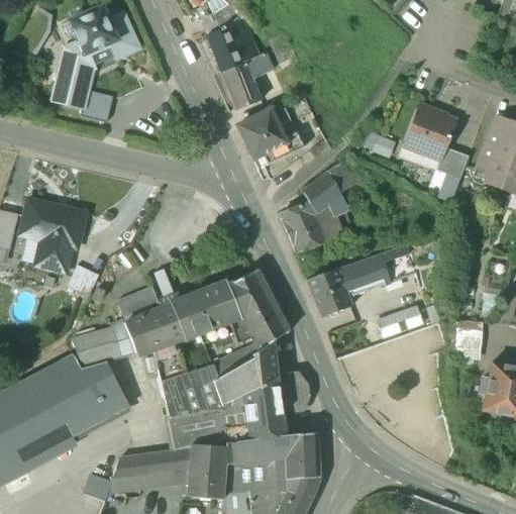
[(506,0),(501,13),(515,19),(515,0),(506,0)]
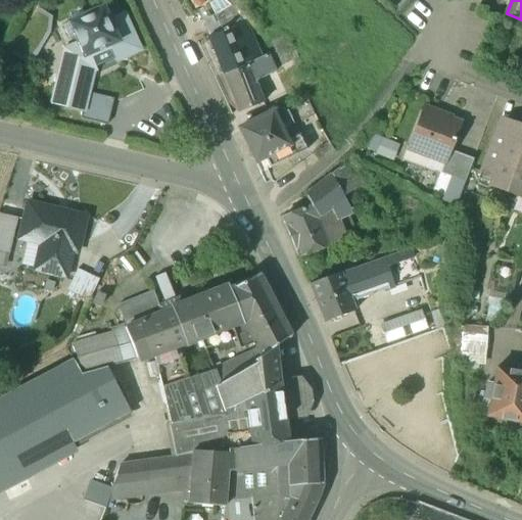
[(232,3),(216,13),(223,30),(228,28),(227,25),(240,16),(232,3)]
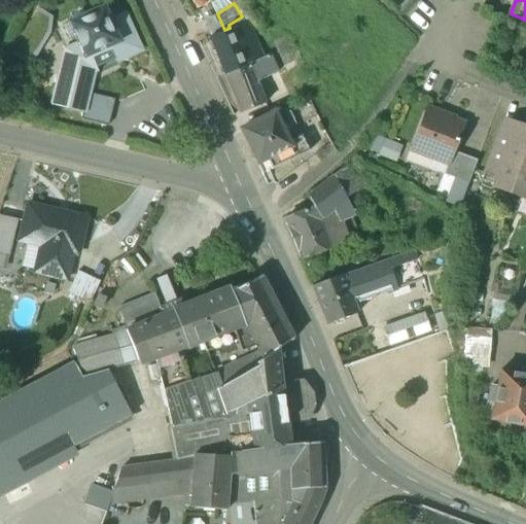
[(73,19),(69,21),(64,24),(70,36),(75,34),(80,43),(85,56),(95,51),(95,53),(104,48),(103,47),(111,43),(119,39),(110,18),(104,4),(73,19)]
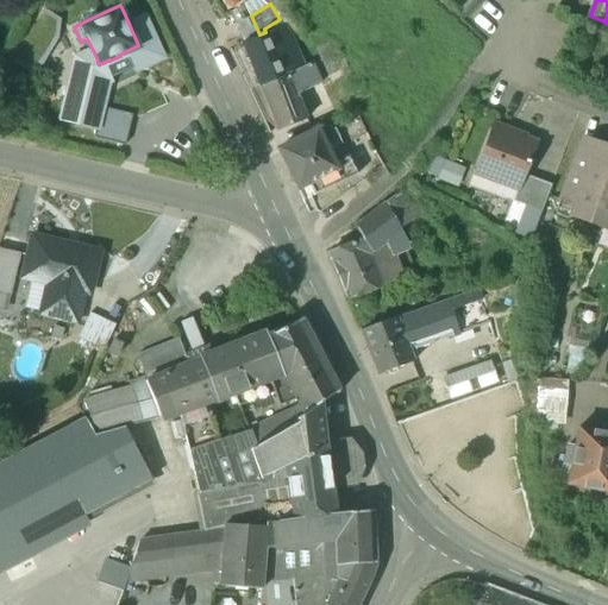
[(94,7),(81,13),(85,21),(99,16),(94,7)]
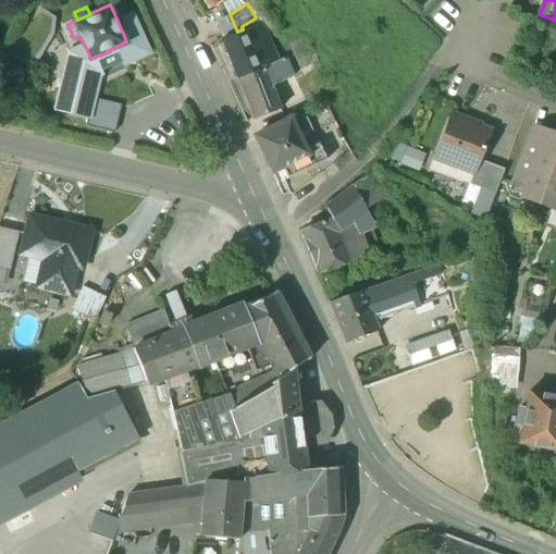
[(147,49),(130,12),(116,19),(126,41),(118,46),(124,60),(147,49)]
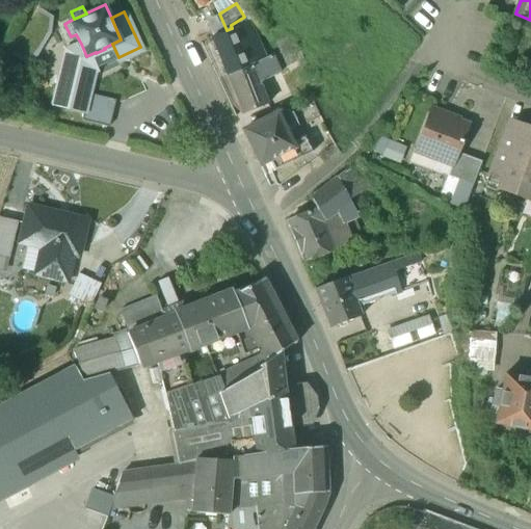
[(219,14),(205,19),(213,36),(227,30),(219,14)]
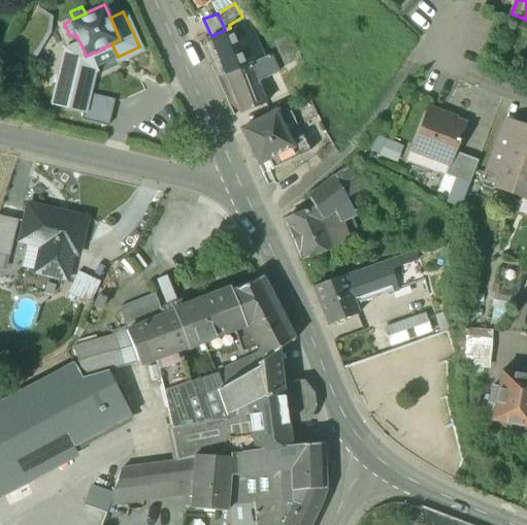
[(250,27),(242,17),(229,25),(230,28),(231,28),(240,50),(243,48),(249,62),(264,56),(250,27)]
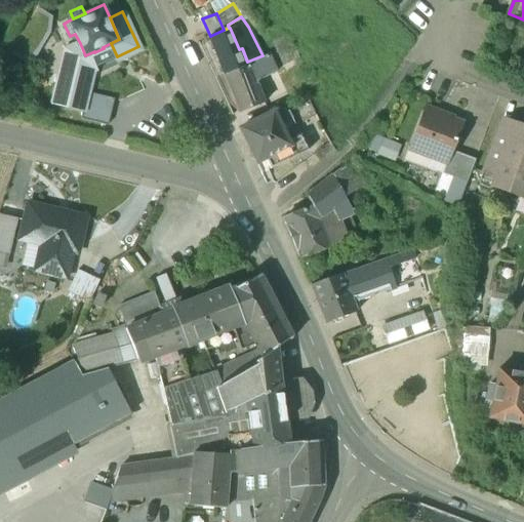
[(224,30),(210,36),(226,72),(247,62),(242,48),(239,49),(230,28),(229,28),(224,30)]
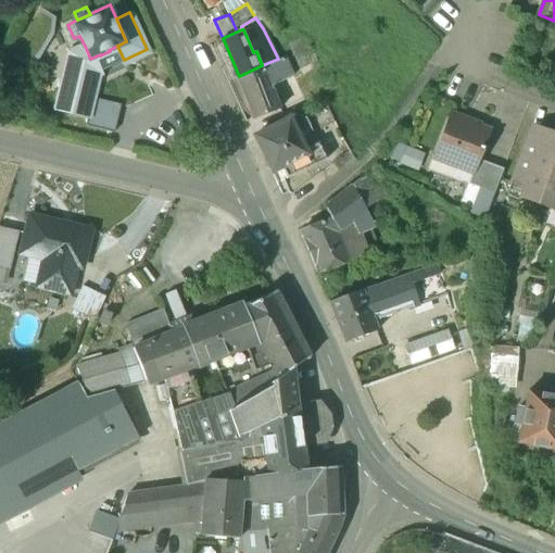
[(302,36),(289,44),(300,67),(314,60),(302,36)]
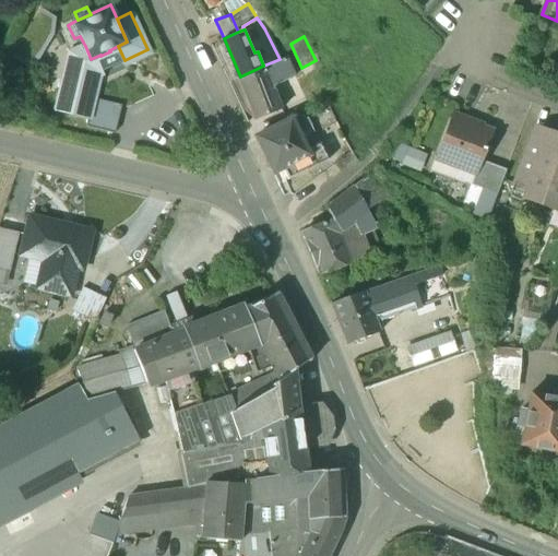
[(90,118),(95,98),(96,95),(93,94),(98,72),(125,60),(118,46),(109,50),(110,51),(101,56),(101,55),(91,59),(85,46),(72,51),(63,86),(60,86),(55,109),(90,118)]
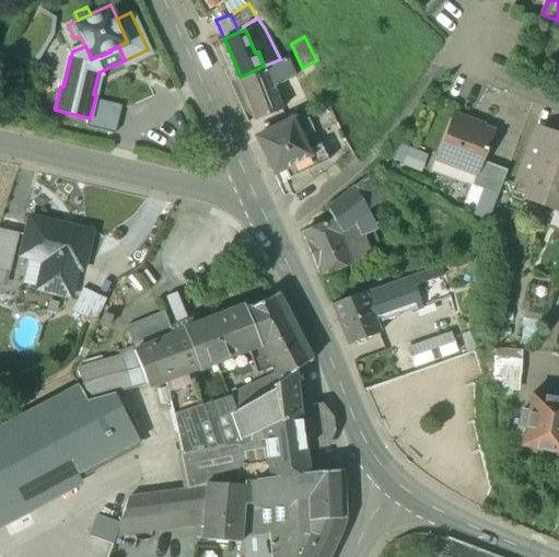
[(280,59),(264,66),(272,85),(294,76),(286,57),(280,59)]
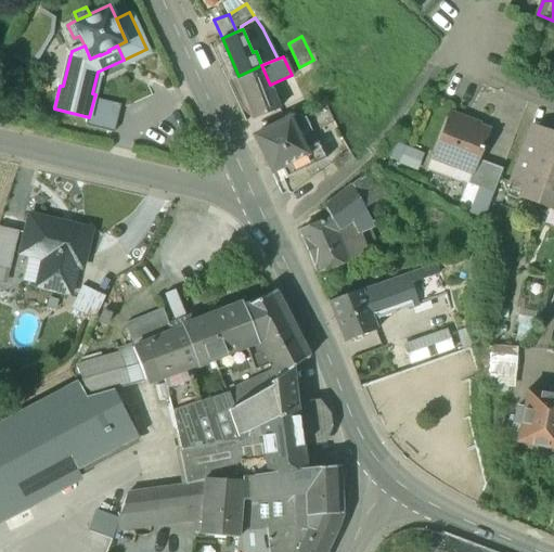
[(261,65),(239,76),(255,117),(279,107),(270,85),(261,65)]
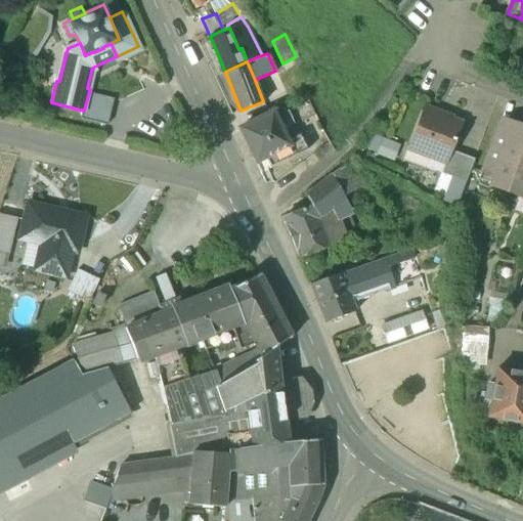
[(83,117),(107,123),(114,98),(89,92),(84,111),(83,117)]
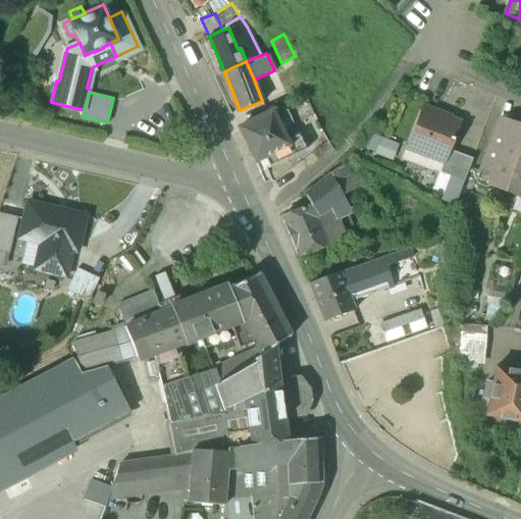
[(423,104),(407,146),(430,155),(434,146),(448,151),(449,151),(451,148),(461,121),(437,112),(438,110),(423,104)]
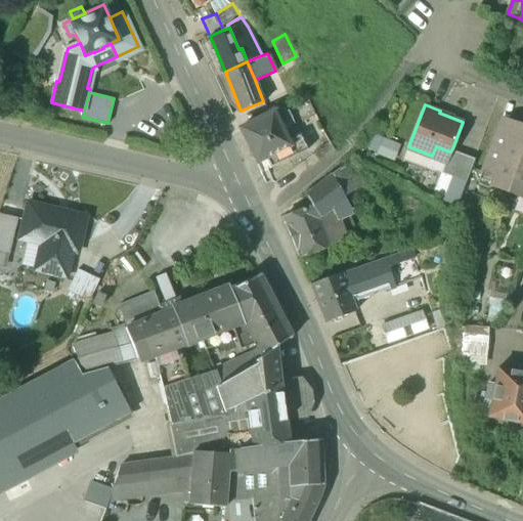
[(272,110),(240,127),(256,161),(265,157),(270,167),(307,147),(299,133),(287,139),(272,110)]
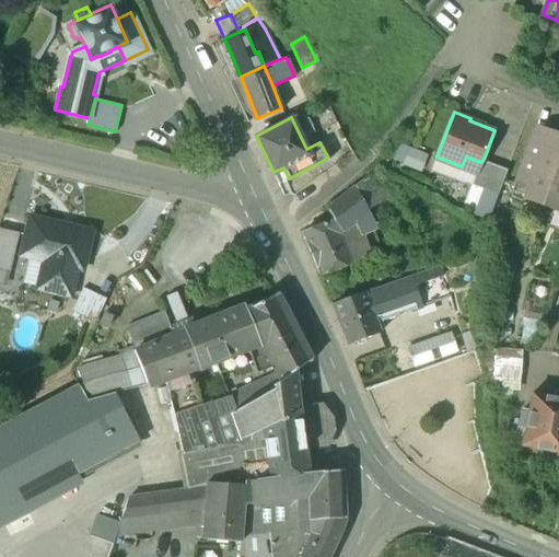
[(558,134),(538,125),(516,181),(526,185),(523,195),(558,208),(558,134)]
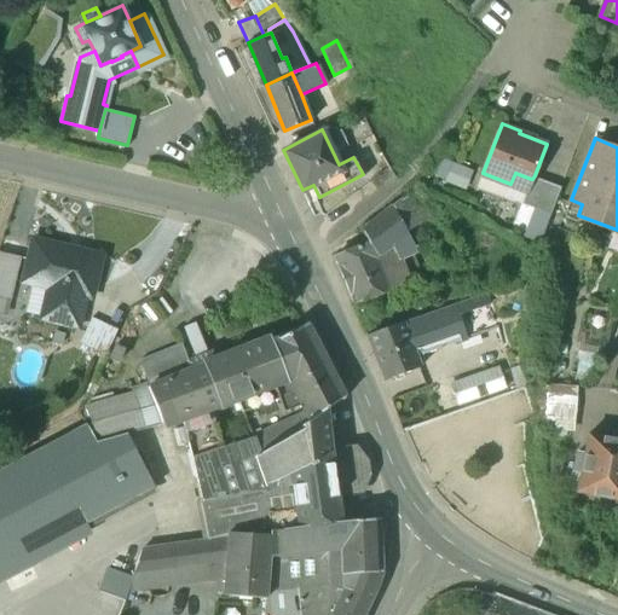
[(450,156),(442,173),(469,187),(478,170),(450,156)]
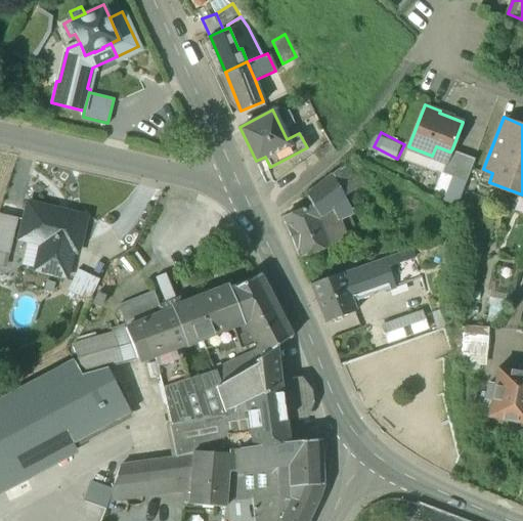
[(475,157),(452,148),(450,152),(449,152),(442,170),(466,179),(475,157)]
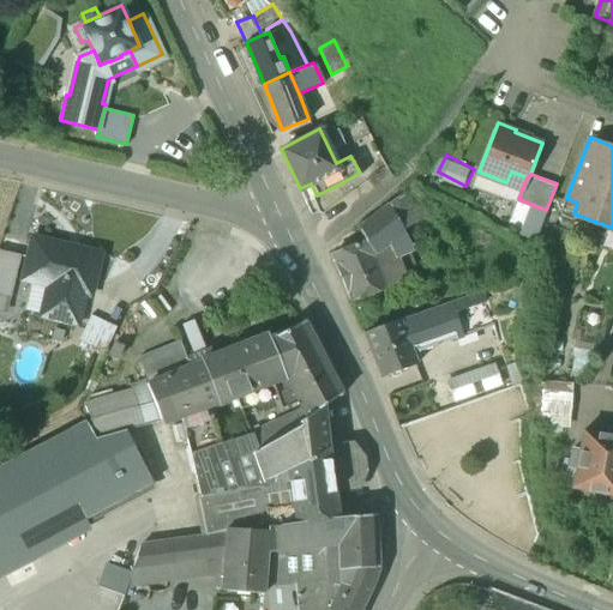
[(413,183),(389,203),(403,228),(427,215),(413,183)]
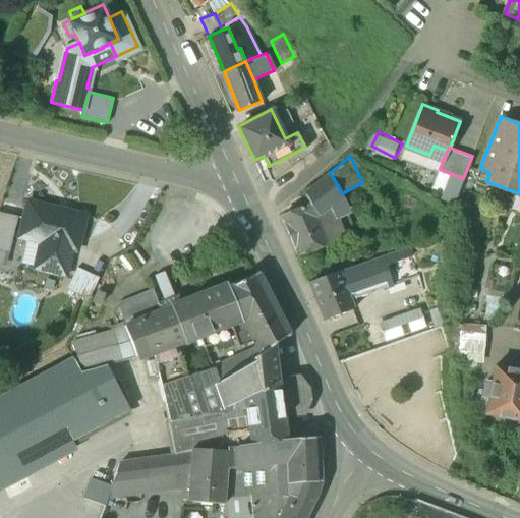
[(330,172),(305,192),(311,204),(282,215),(283,219),(284,218),(297,250),(296,251),(297,253),(332,240),(331,238),(343,233),(335,217),(351,210),(342,193),(330,172)]
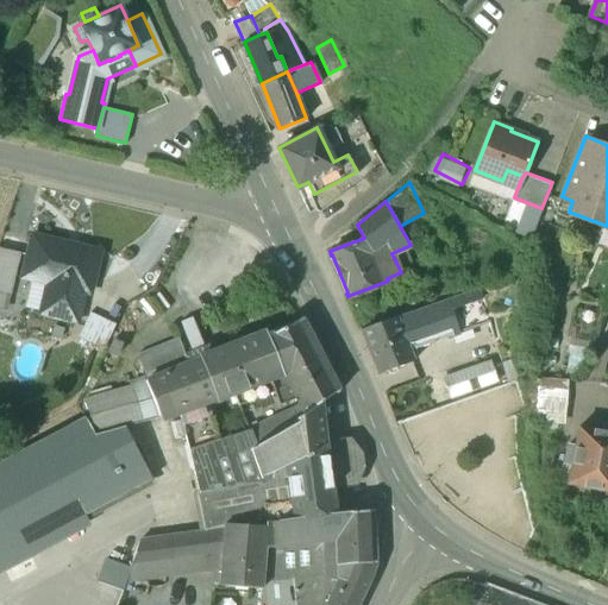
[(68,241),(32,233),(23,276),(56,283),(49,314),(79,321),(88,278),(94,279),(100,254),(67,247),(68,241)]
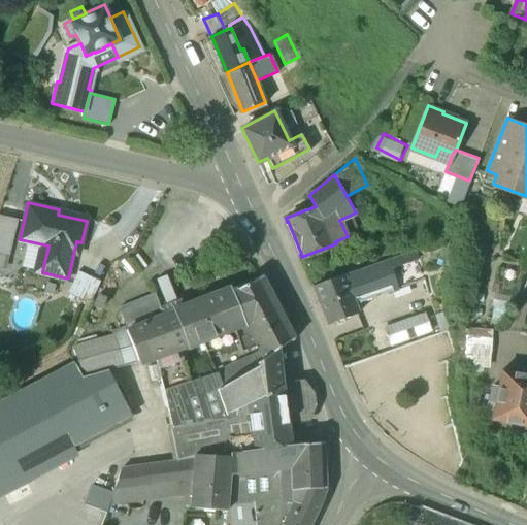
[(19,218),(0,212),(0,251),(10,254),(19,218)]
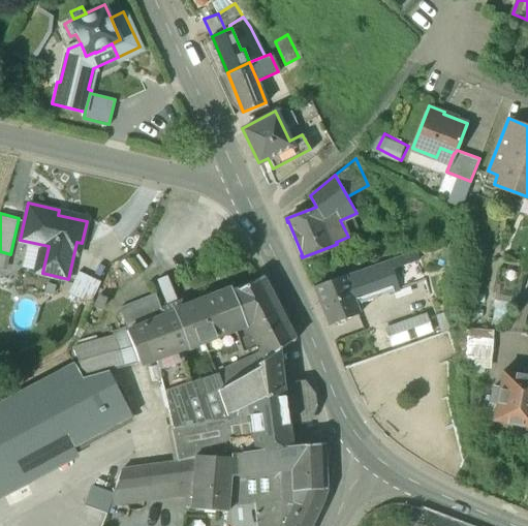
[(414,249),(344,274),(355,302),(424,278),(414,249)]
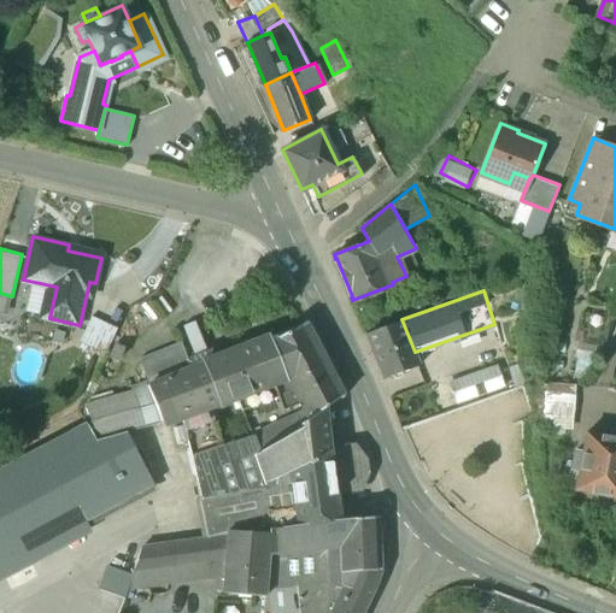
[(174,308),(162,294),(156,299),(168,313),(174,308)]
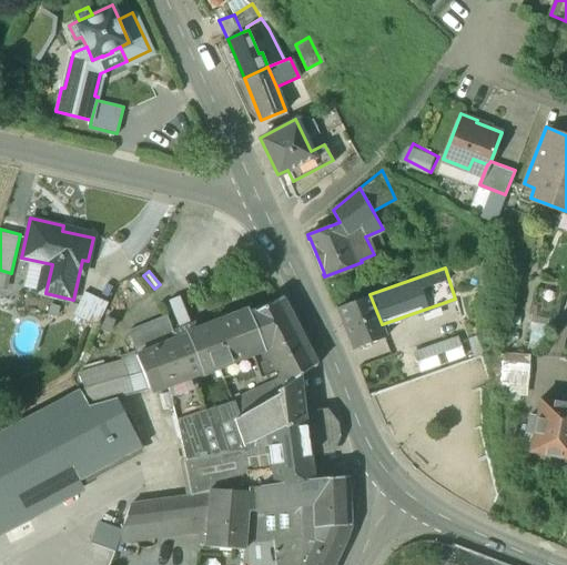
[(89,291),(78,313),(99,323),(109,300),(89,291)]
